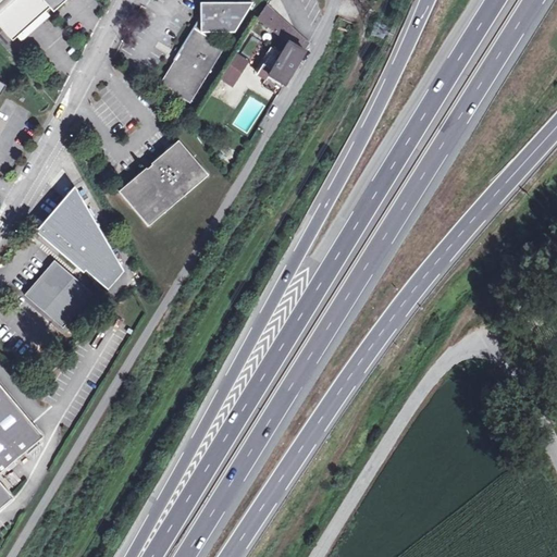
[(21,40),(31,32),(27,28),(49,8),(53,12),(66,0),(0,0),(0,26),(13,40),(17,37),(21,40)]
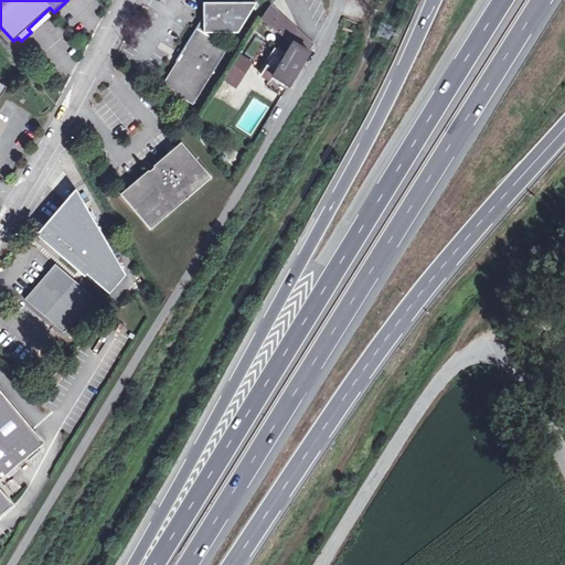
[(226,49),(209,38),(211,33),(236,32),(255,2),(202,3),(202,19),(195,30),(161,86),(193,105),(226,49)]
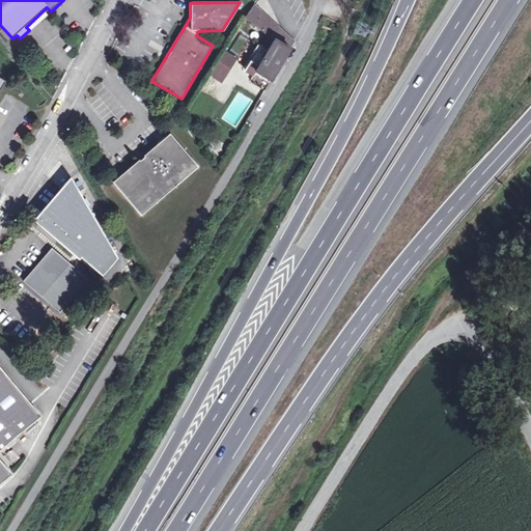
[(294,40),(253,4),(245,19),(275,39),(275,40),(268,52),(258,47),(244,71),(253,76),(256,72),(270,81),(288,50),(289,48),(294,40)]
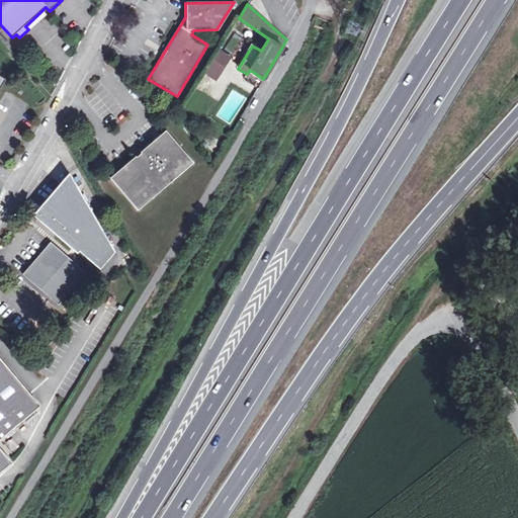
[(28,29),(50,11),(46,7),(25,26),(28,29)]
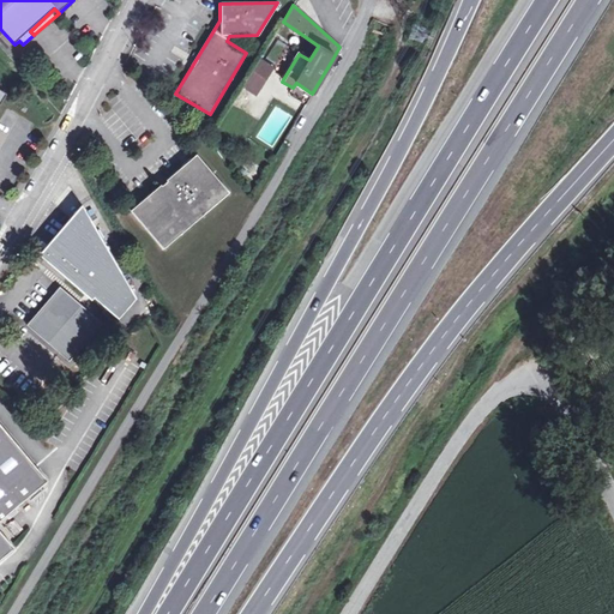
[(272,68),(259,61),(244,88),(256,96),(272,68)]
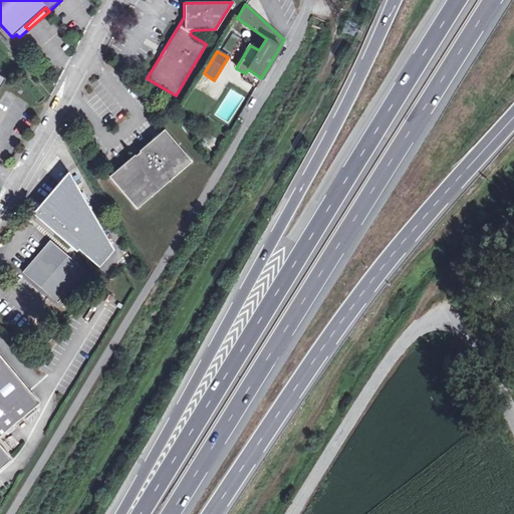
[(131,158),(130,157),(107,176),(136,209),(190,161),(163,129),(138,151),(138,152),(131,158)]
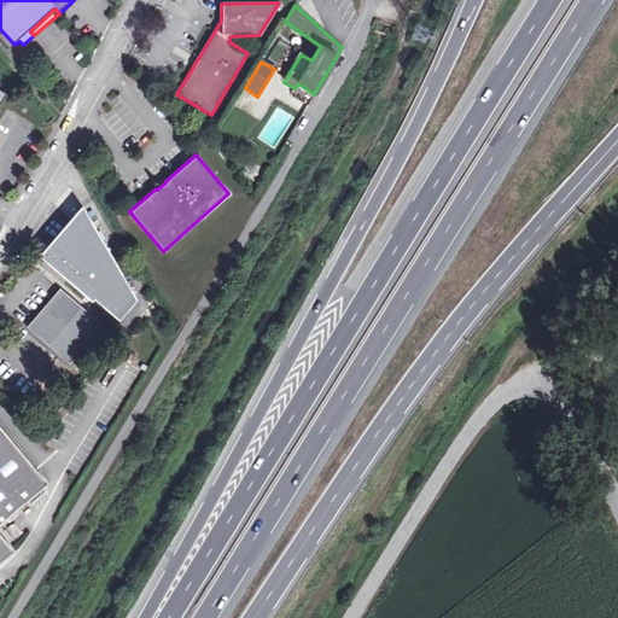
[(85,209),(74,222),(81,228),(93,222),(85,209)]
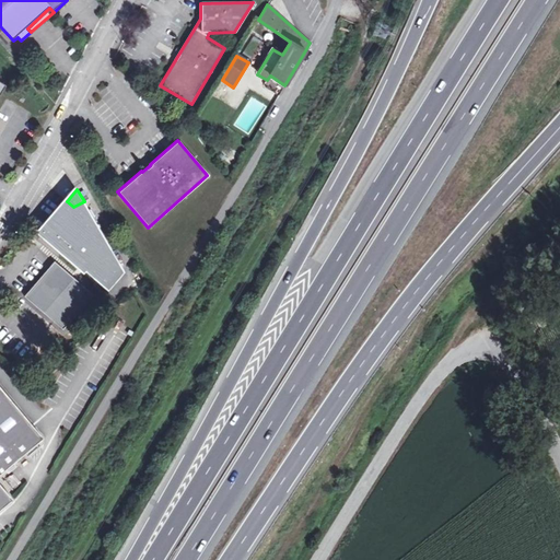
[(67,201),(41,232),(108,292),(126,273),(84,201),(73,207),(67,201)]
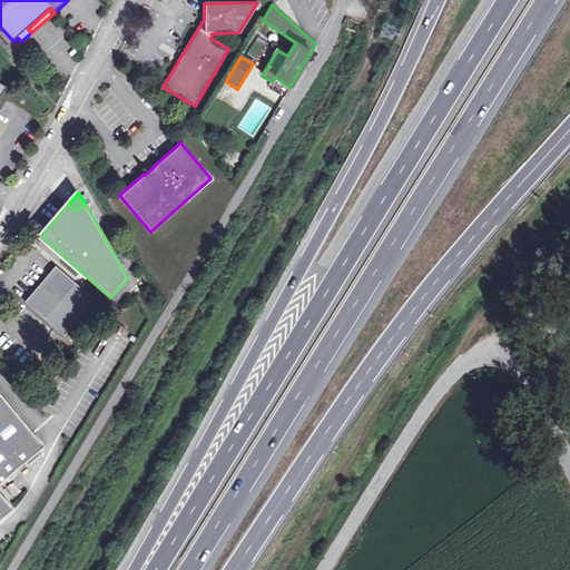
[(96,301),(57,266),(26,302),(65,335),(96,301)]
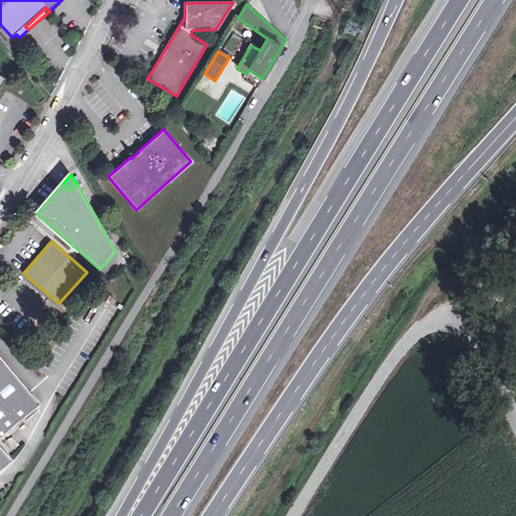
[(0,472),(12,462),(0,446),(0,438),(41,405),(0,355),(0,472)]
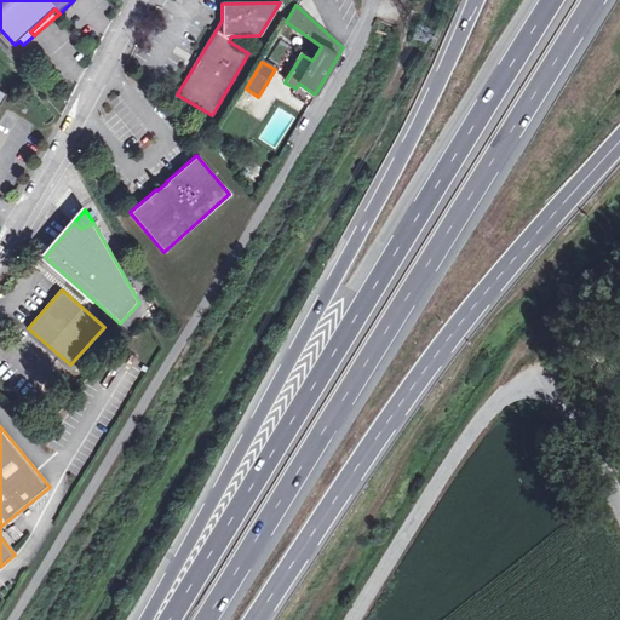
[(13,540),(28,529),(19,518),(5,530),(13,540)]
